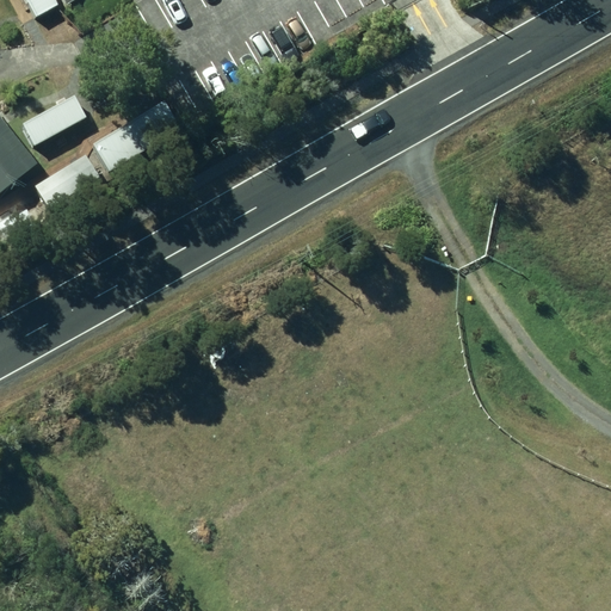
[(59,4),(56,0),(25,0),(35,17),(59,4)]
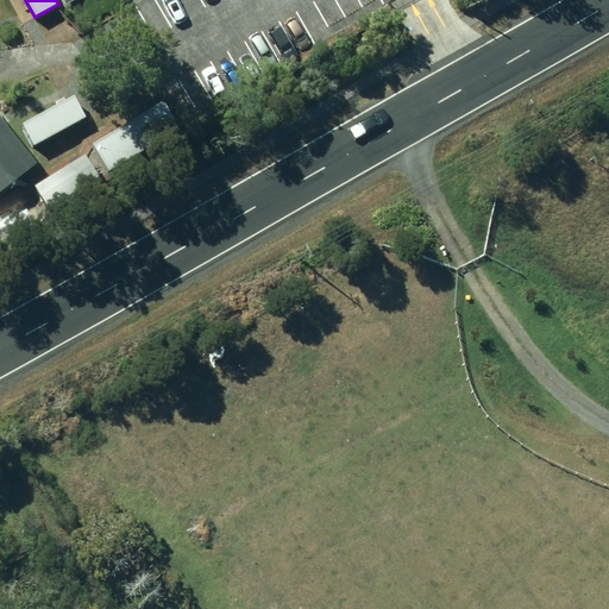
[(75,96),(23,124),(35,145),(87,118),(75,96)]
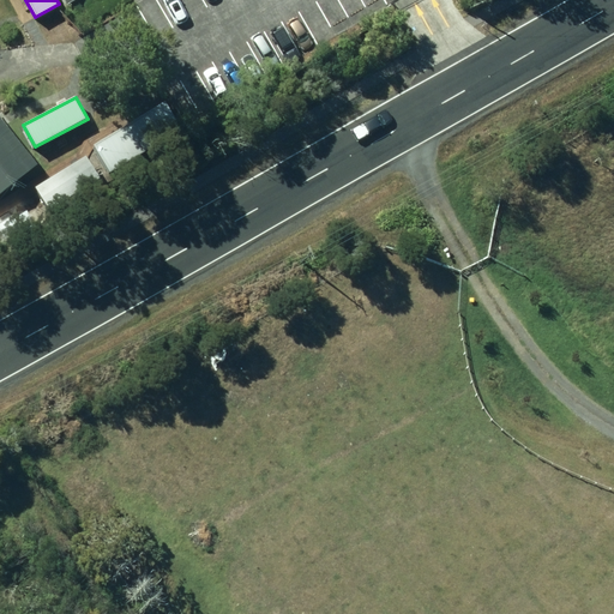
[(163,103),(94,144),(109,173),(180,131),(163,103)]
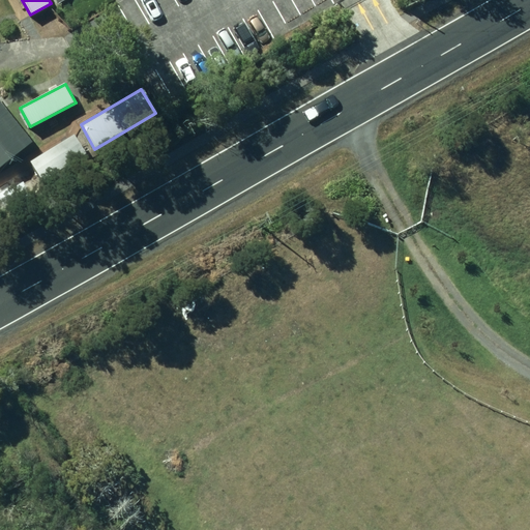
[(0,168),(32,142),(0,102),(0,168)]
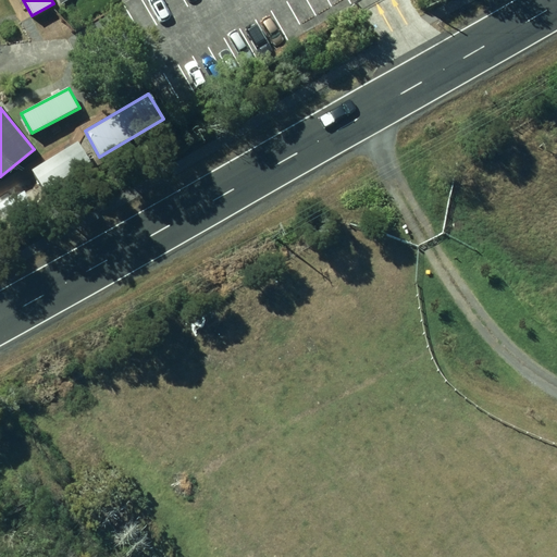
[(45,188),(89,161),(78,143),(33,170),(45,188)]
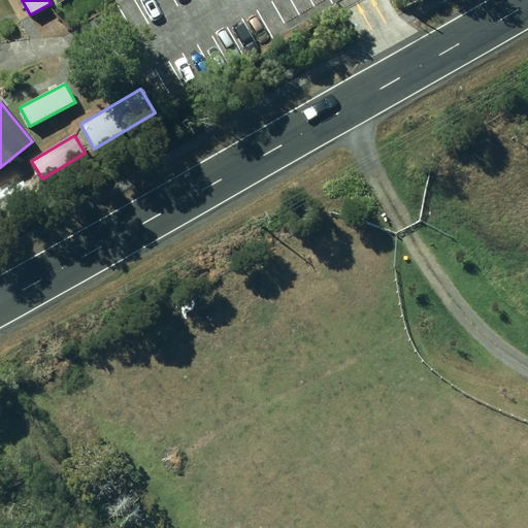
All buildings are outlined.
